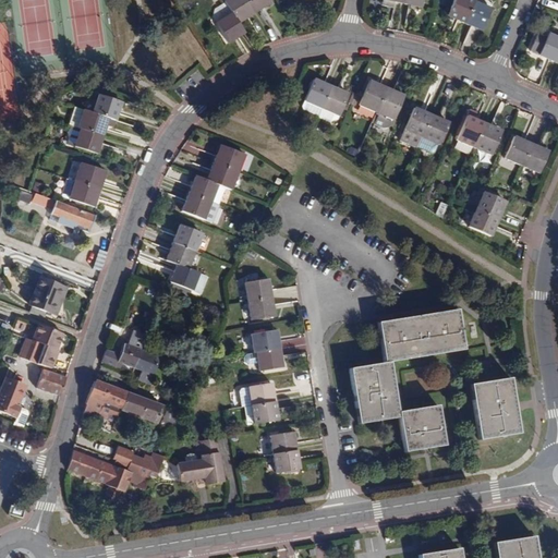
[(102,0),(10,0),(19,73),(111,62),(102,0)]
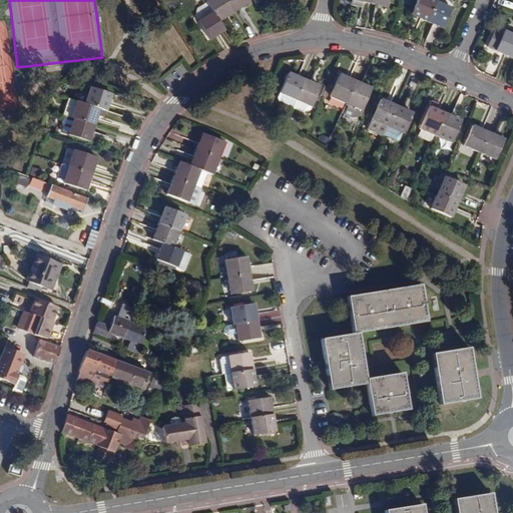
[(212,12),(218,21),(233,12),(224,0),(207,0),(205,1),(206,2),(212,12)]
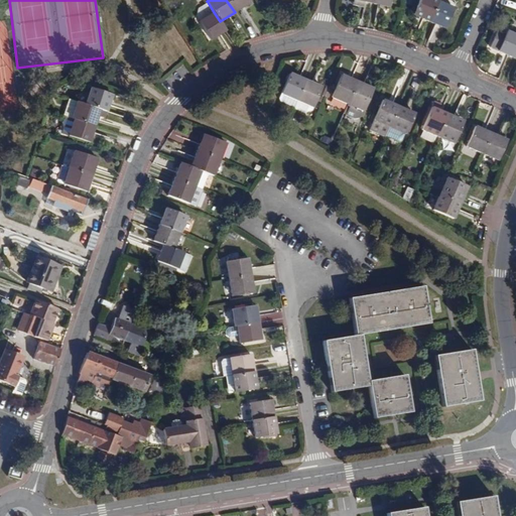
[(226,0),(235,12),(249,3),(246,0),(226,0)]
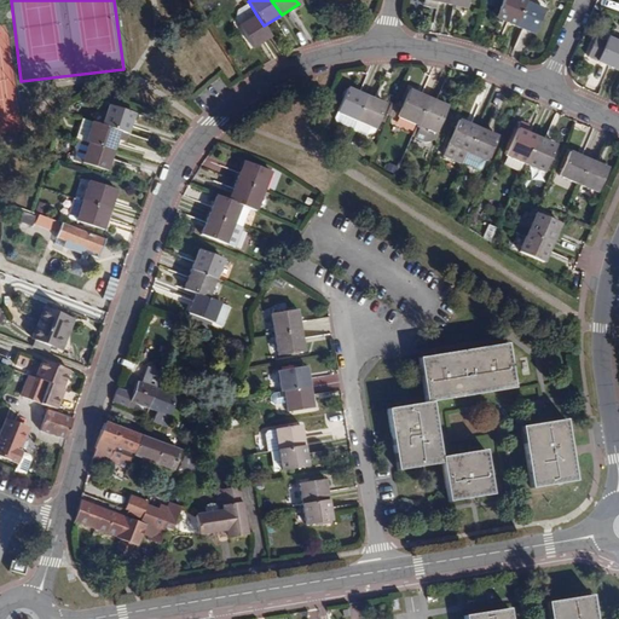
[(467,0),(446,0),(445,6),(464,10),(467,0)]
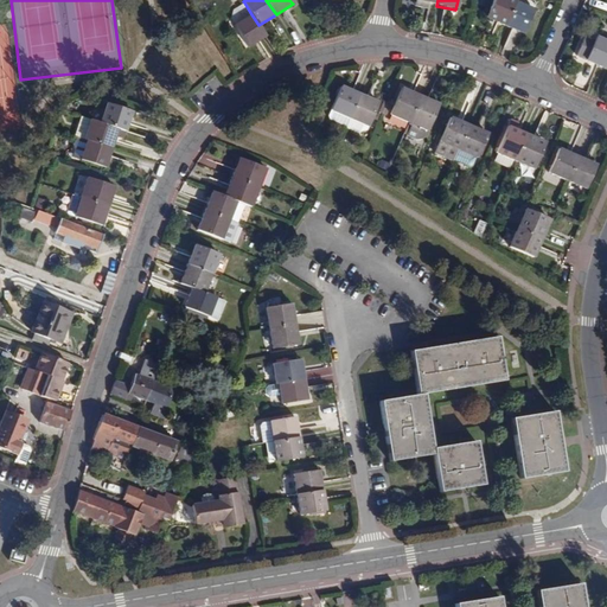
[(493,0),(486,18),(505,26),(515,2),(508,0),(493,0)]
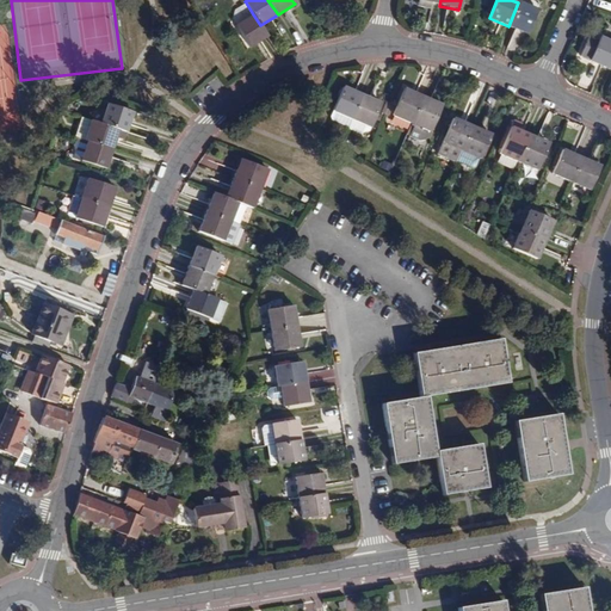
[(232,19),(236,26),(253,14),(246,2),(234,11),(232,19)]
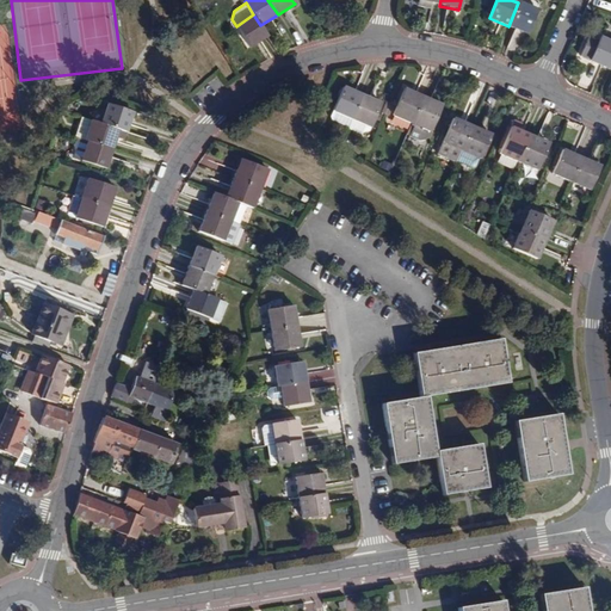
[(518,2),(508,26),(528,35),(537,11),(518,2)]
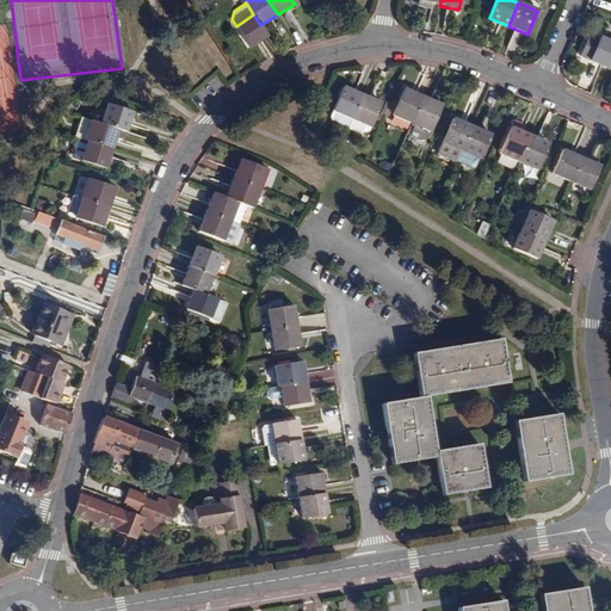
[(260,25),(253,14),(236,26),(235,26),(250,48),(267,36),(260,25)]
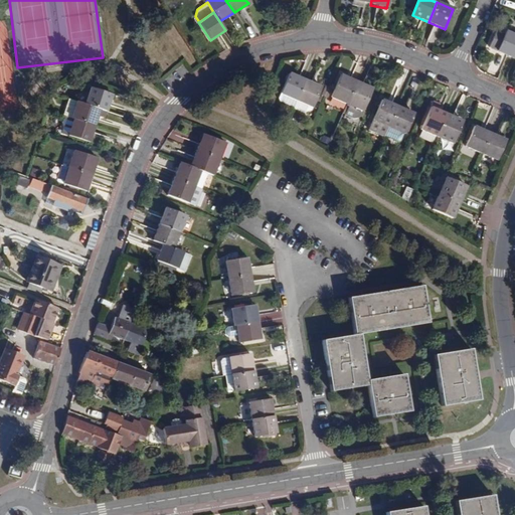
[(496,52),(512,59),(514,52),(514,36),(505,32),(496,52)]
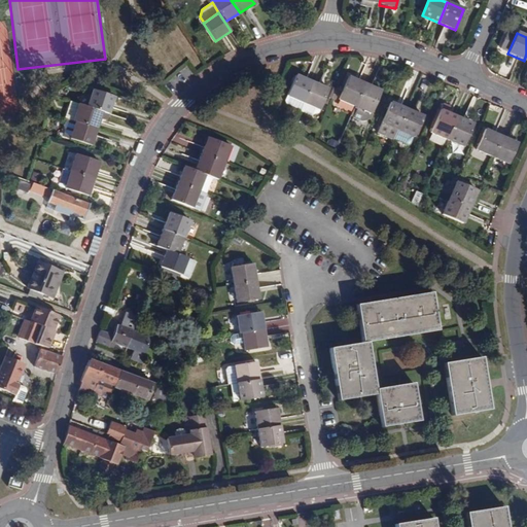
[(287,96),(304,102),(312,82),(295,75),(287,96)]
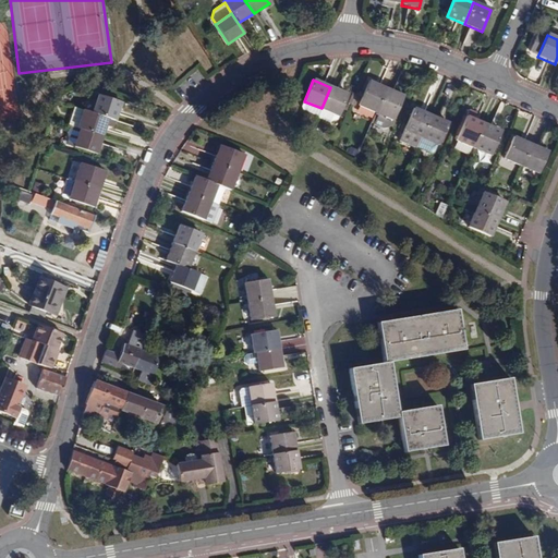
[(376,112),(386,88),(370,81),(360,105),(376,112)]
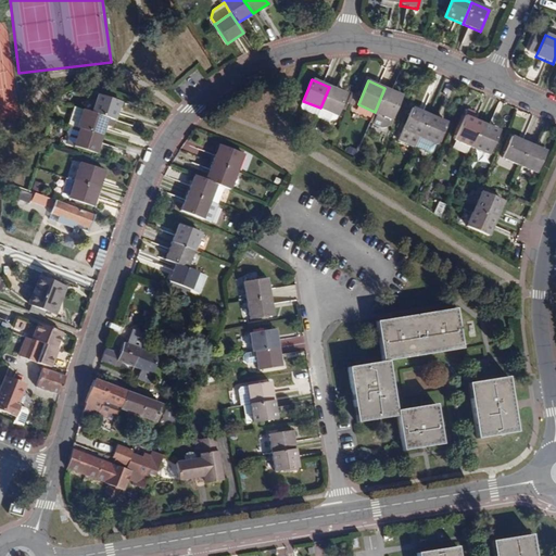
[(329,87),(320,108),(337,115),(346,95),(329,87)]
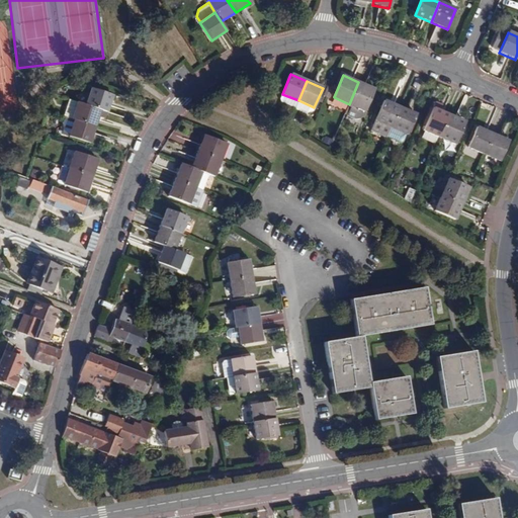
[(375,89),(358,82),(349,104),(351,105),(348,113),(355,116),(361,115),(363,110),(365,111),(375,89)]
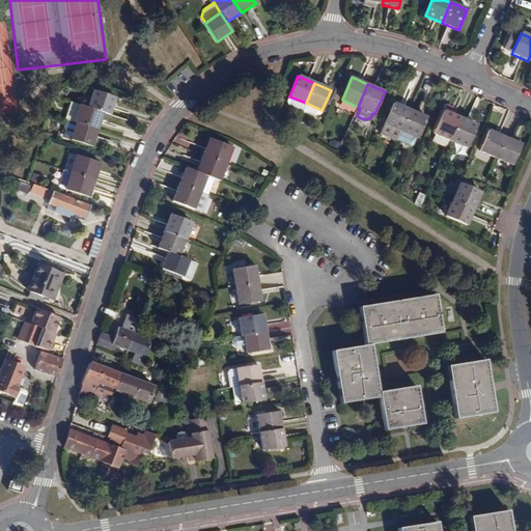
[(92,90),(87,108),(108,114),(114,98),(92,90)]
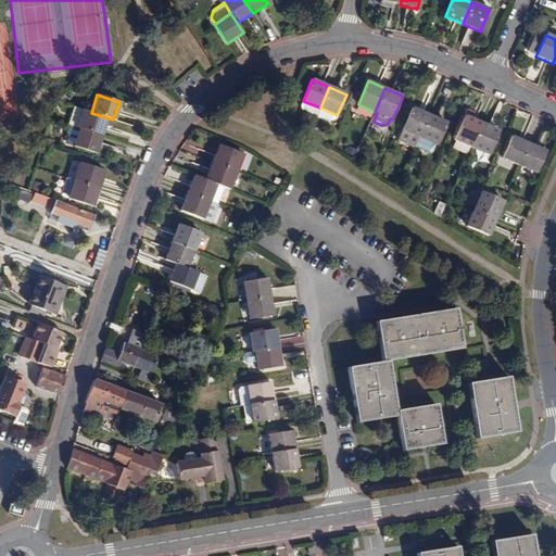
[(302,110),(316,116),(320,108),(303,101),(301,105),(302,110)]
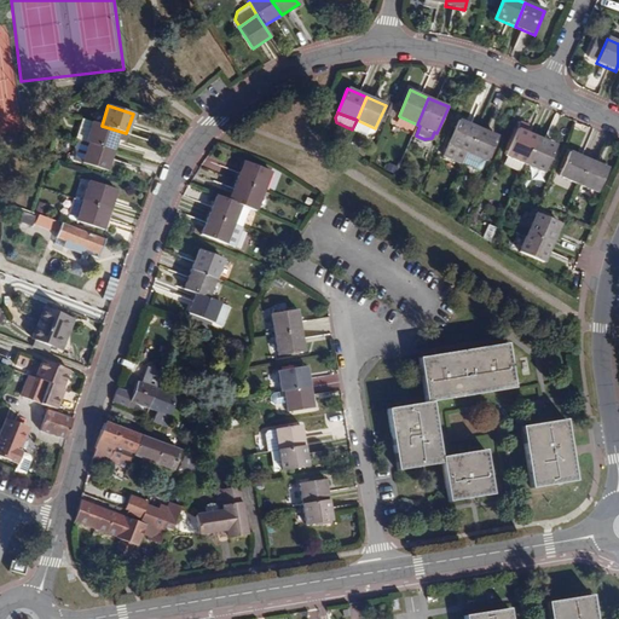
[(357,120),(352,129),(366,136),(374,132),(375,128),(357,120)]
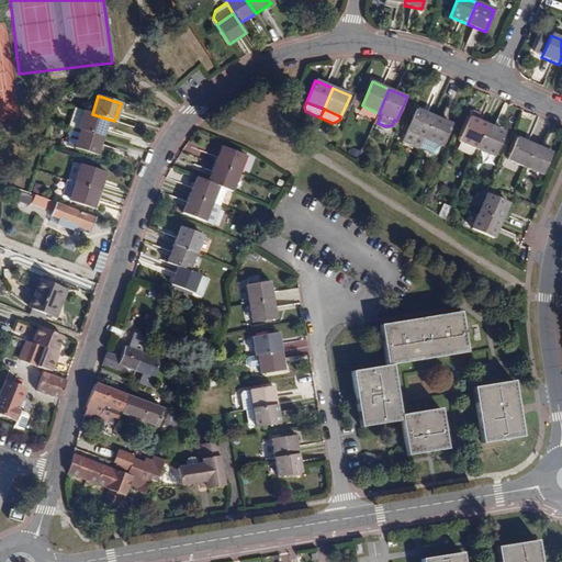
[(425,138),(435,116),(417,110),(404,138),(422,146),(425,138)]
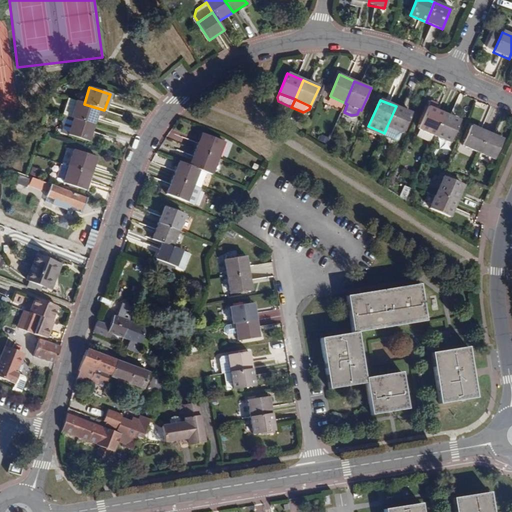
[(104,110),(84,104),(75,101),(70,118),(73,119),(93,125),(96,114),(102,116),(104,110)]
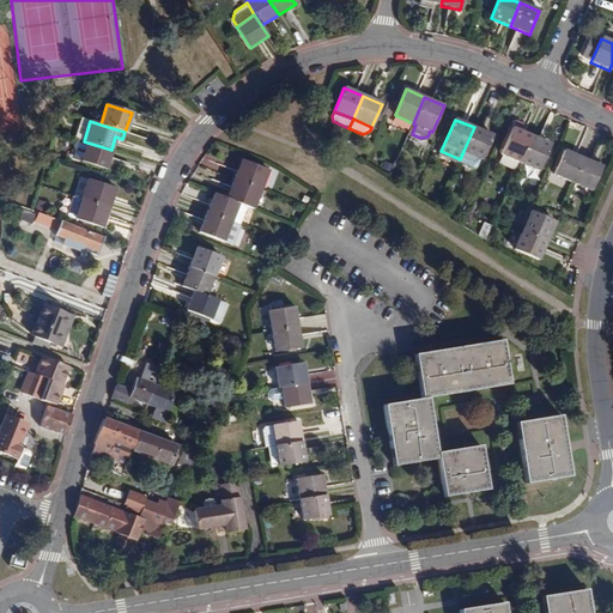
[(501,155),(520,163),(532,137),(520,131),(523,125),(515,121),(501,155)]
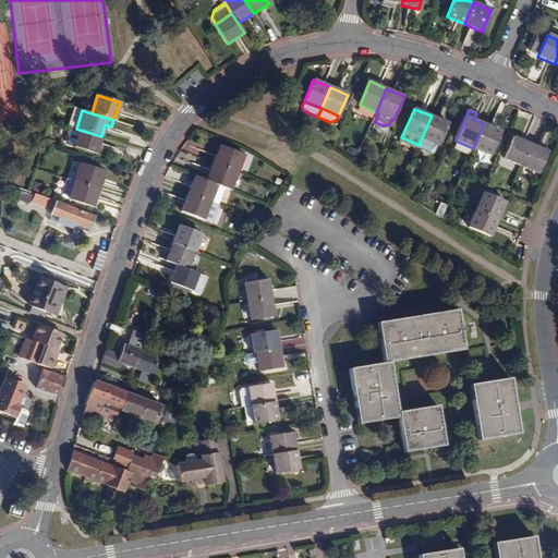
[(449,124),(432,116),(422,137),(439,145),(449,124)]
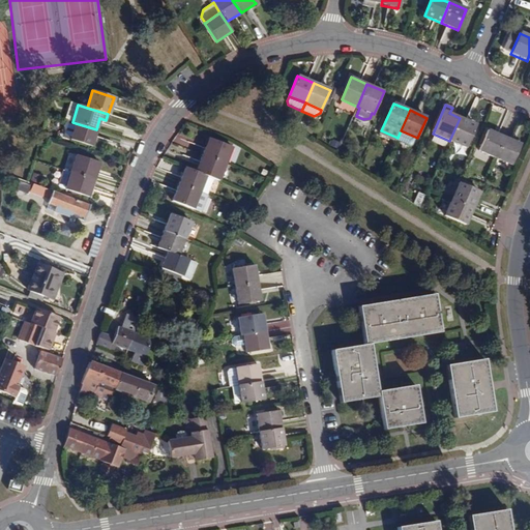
[(460,118),(449,141),(465,147),(475,124),(460,118)]
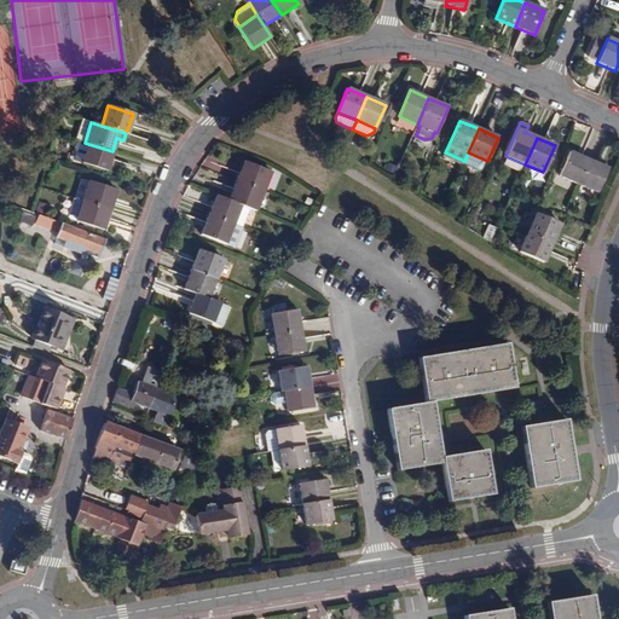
[(106,171),(113,151),(88,144),(82,163),(106,171)]
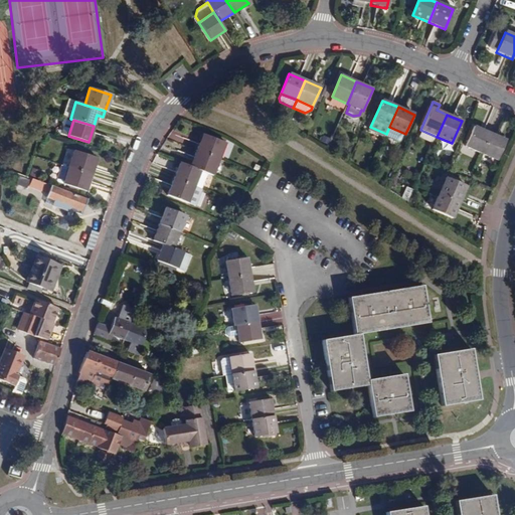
[(482,153),(490,133),(474,126),(466,146),(482,153)]
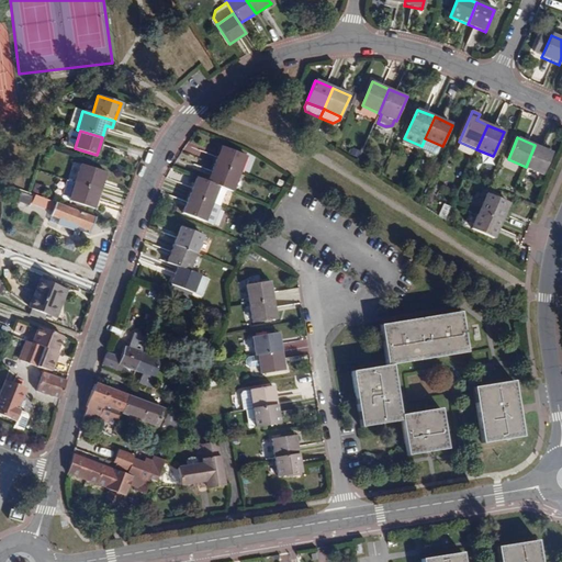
[(438,154),(441,145),(425,138),(422,146),(420,148),(435,155),(438,154)]
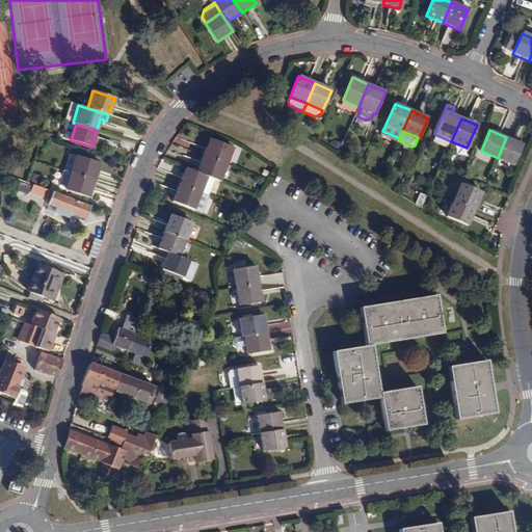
[(523,144),(506,137),(498,158),(514,165),(523,144)]
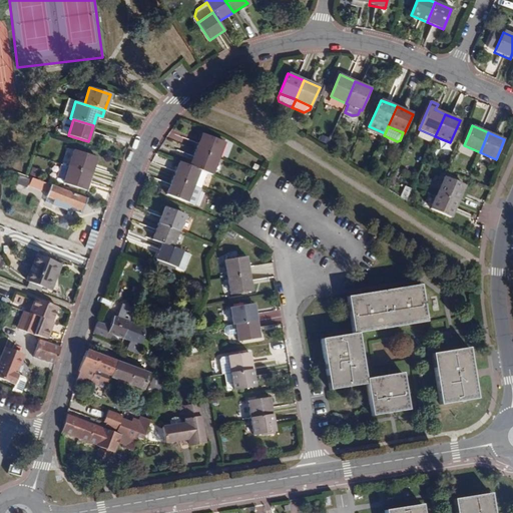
[(201,133),(195,149),(217,157),(223,142),(201,133)]
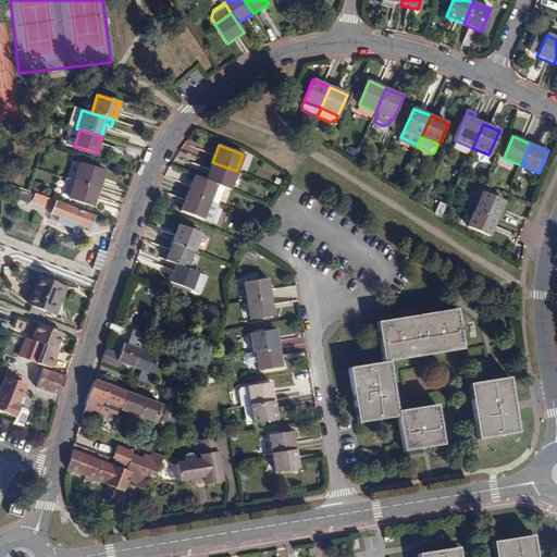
[(206,181),(215,184),(229,189),(236,171),(212,162),(206,181)]
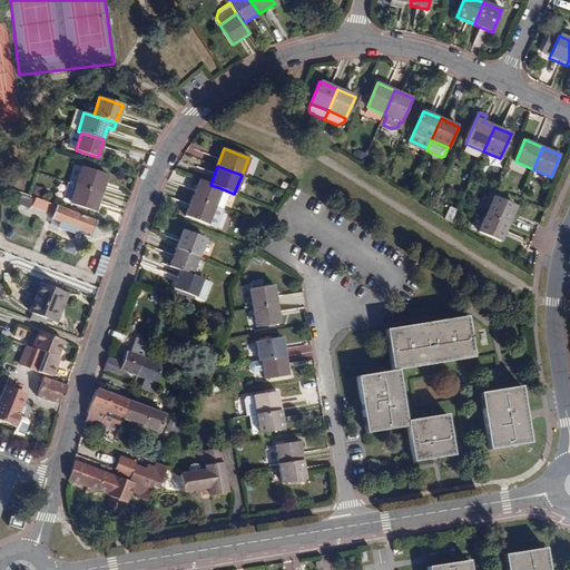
[(81,167),(76,186),(101,194),(107,175),(81,167)]
